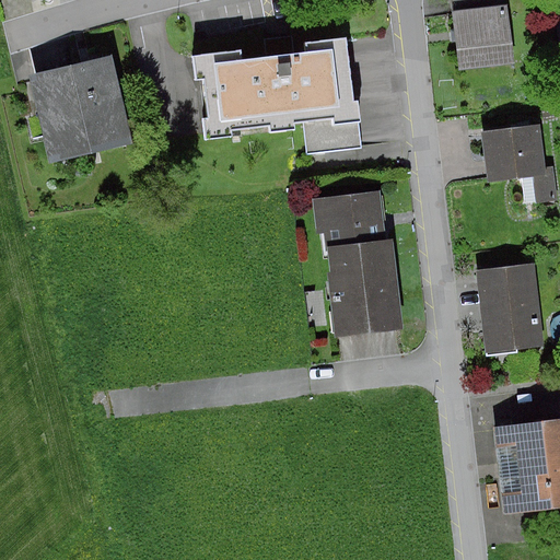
[(456,0),(458,12),(453,13),(461,71),(516,65),(509,6),(503,6),(501,0),(456,0)]
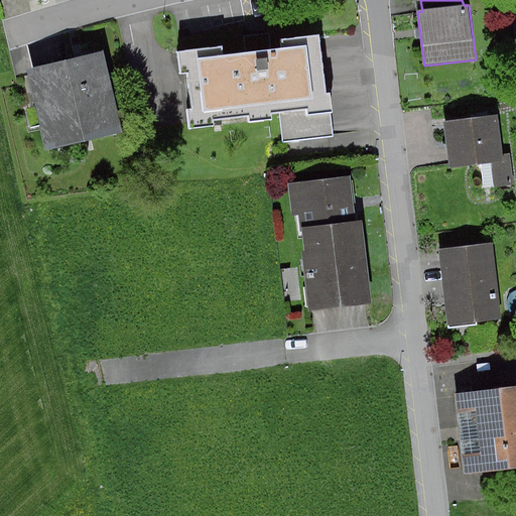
[(224,47),(180,52),(182,75),(189,74),(195,110),(190,110),(192,130),(216,127),(215,121),(248,117),(248,122),(273,120),(272,115),(279,114),(283,143),(334,137),(331,113),(334,113),(332,93),(329,94),(321,35),(282,40),(283,49),(225,56),(224,47)]
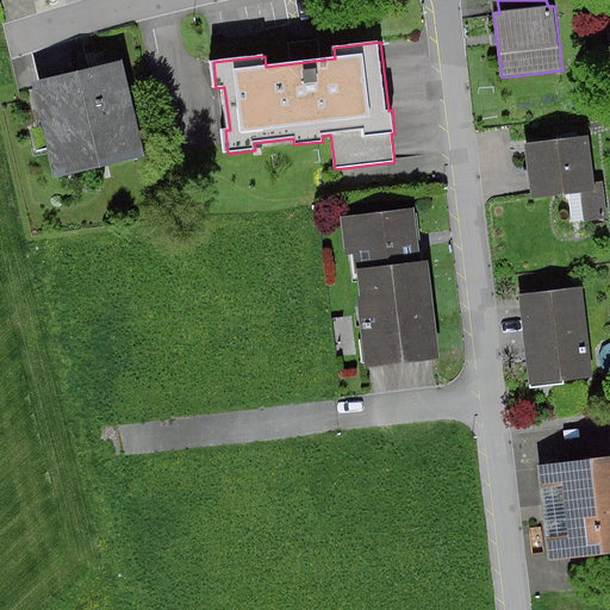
[(145,157),(123,62),(32,82),(55,179),(145,157)]
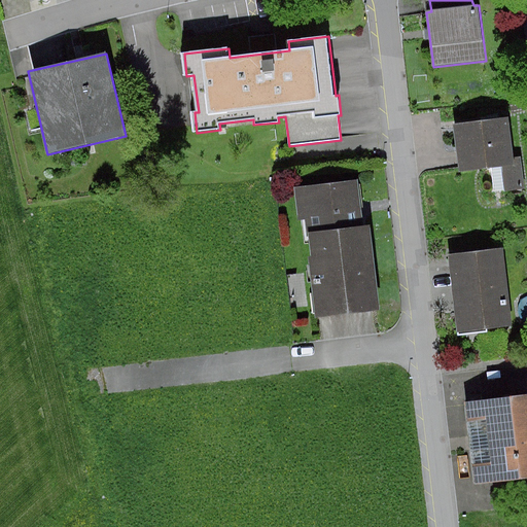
[(525,102),(510,105),(512,114),(526,112),(525,102)]
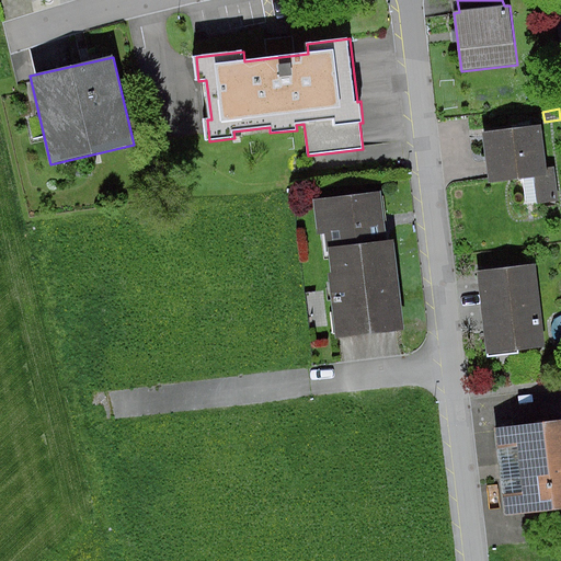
[(547,169),(542,126),(483,133),(489,183),(523,179),(526,205),(559,202),(554,168),(547,169)]
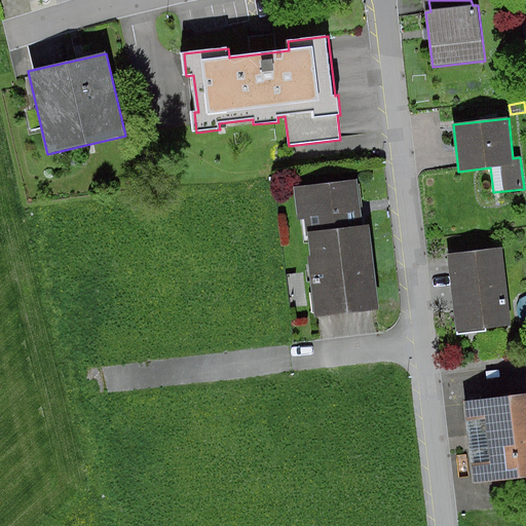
[(303,233),(363,226),(358,179),(297,186),(303,233)]
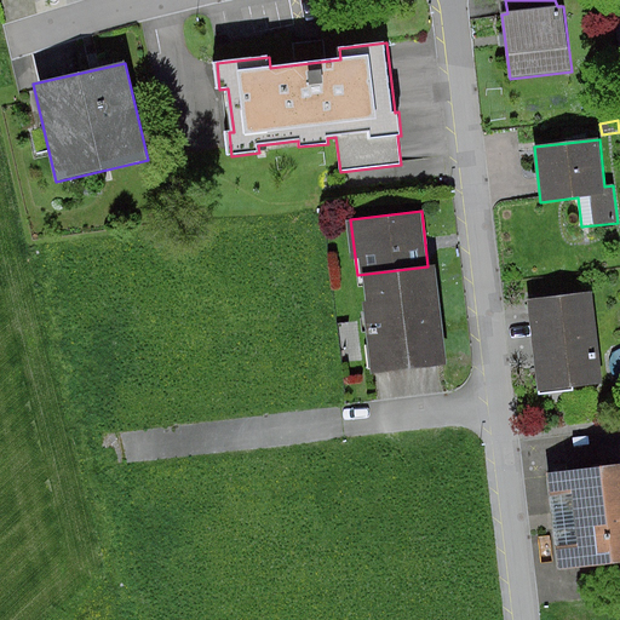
[(609,246),(600,247),(601,258),(610,258),(609,246)]
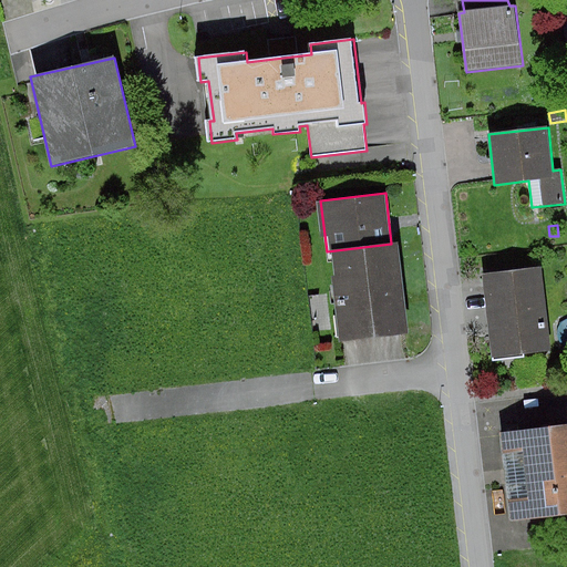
[(391,244),(327,251),(328,264),(333,263),(334,276),(331,277),(340,343),(410,334),(398,243),(391,244)]
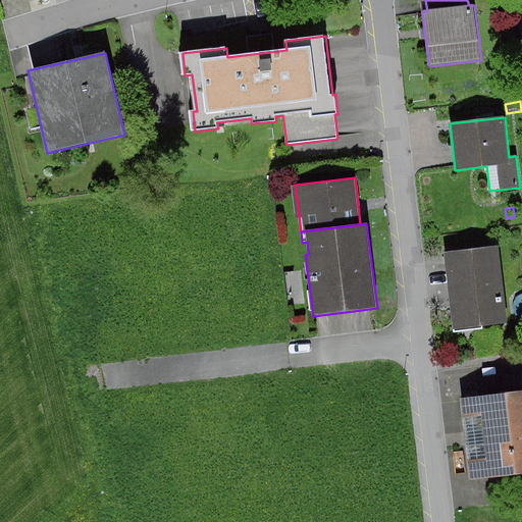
[(508,324),(499,246),(445,253),(454,330),(508,324)]
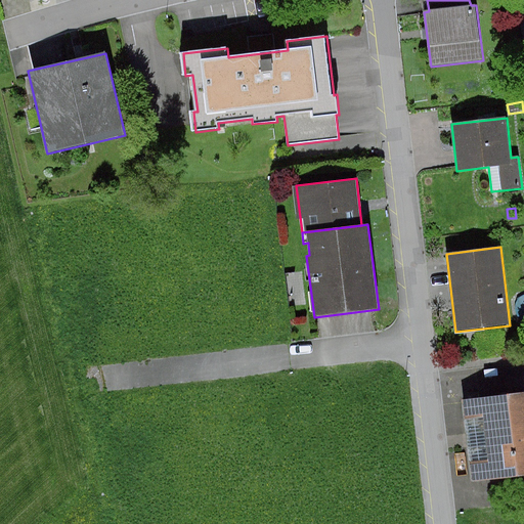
[(523,476),(523,392),(463,400),(472,483),(523,476)]
